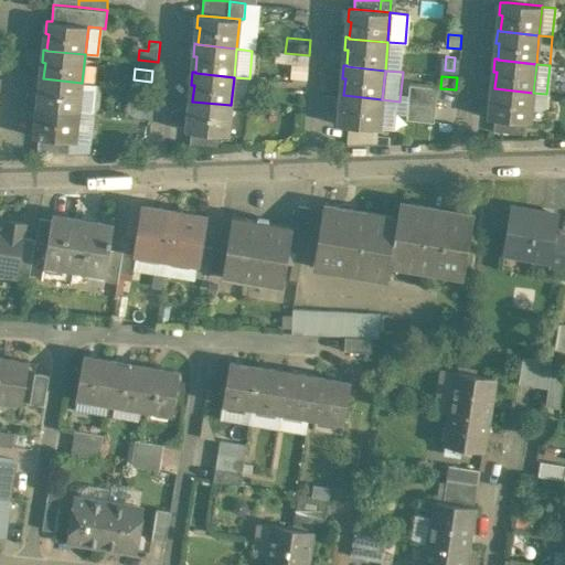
[(82,83),(43,78),(40,77),(39,91),(42,91),(41,106),(41,107),(78,112),(82,83)]
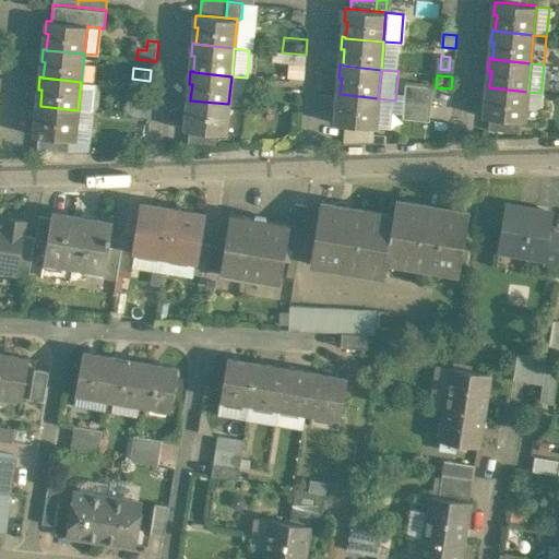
[(247,78),(232,76),(228,104),(244,106),(247,78)]
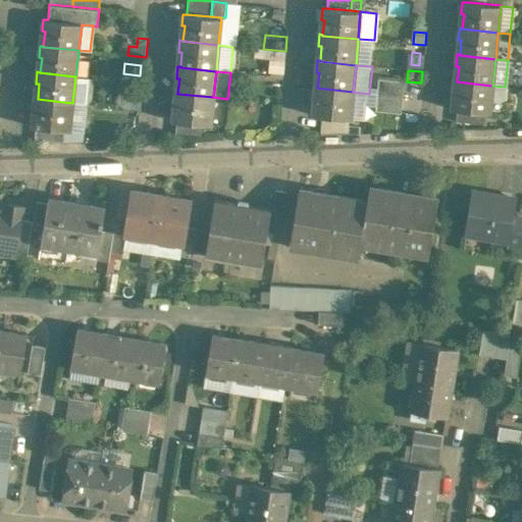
[(404,81),(377,79),(376,94),(403,96),(404,81)]
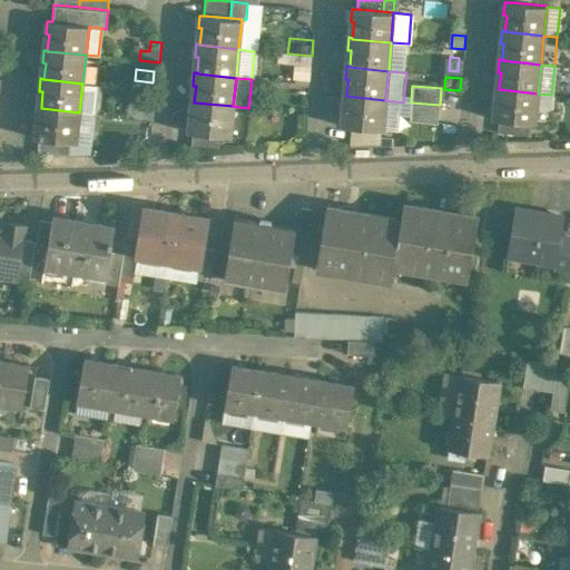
[(538,94),(499,89),(499,88),(495,88),(494,101),(498,101),(495,118),(493,117),(492,119),(498,119),(529,123),(534,123),(536,109),(538,94)]
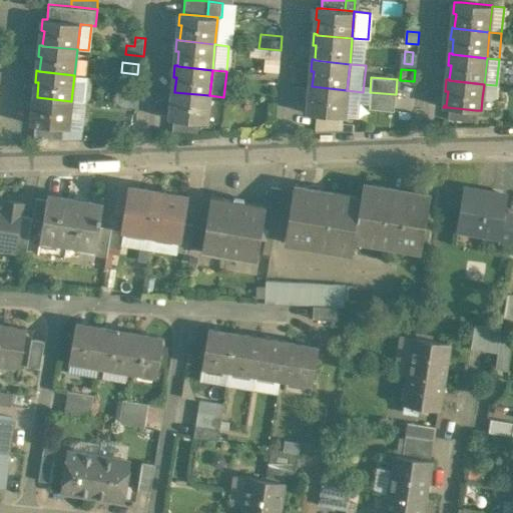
[(496,85),(484,84),(482,98),(494,99),(496,85)]
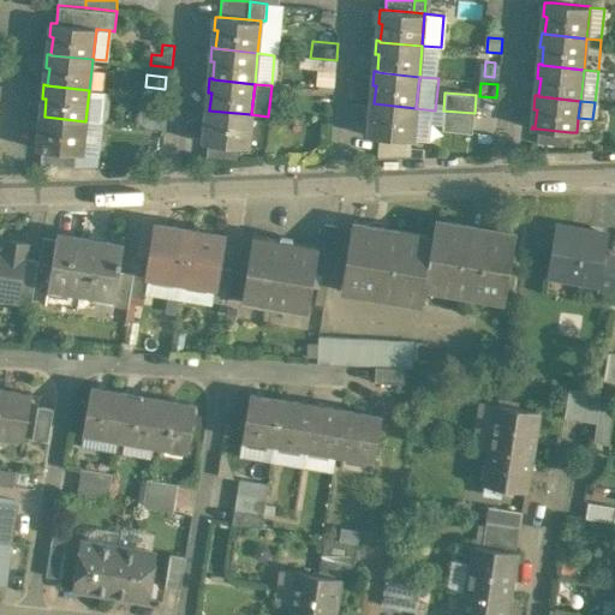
[(416,108),(374,103),(371,102),(369,117),(374,117),(371,135),(368,133),(368,136),(375,136),(408,139),(413,139),(416,108)]
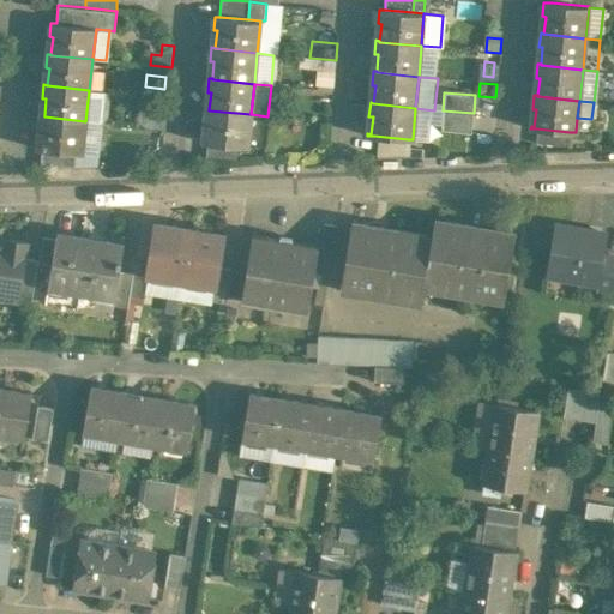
[(300,107),(278,106),(277,118),(299,119),(300,107)]
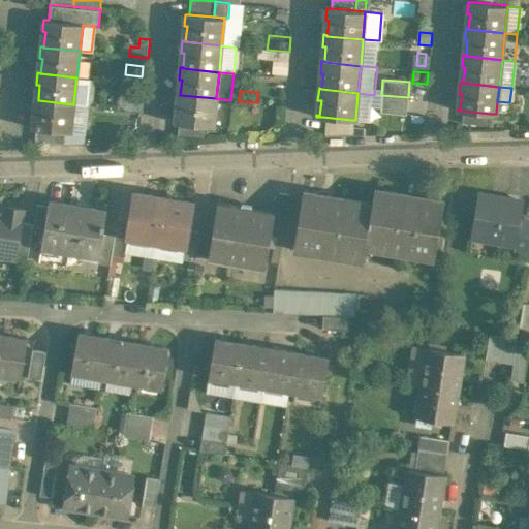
[(381,95),(374,95),(358,93),(355,120),(371,122),(373,104),(380,104),(381,95)]
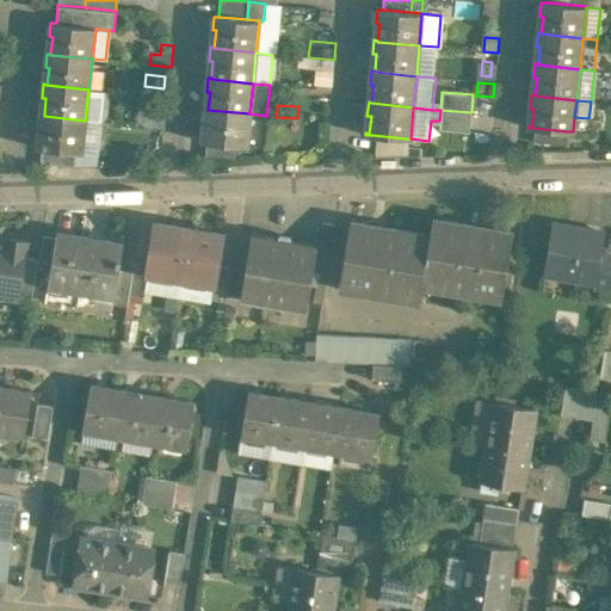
[(250,113),(208,110),(208,109),(204,109),(203,123),(207,123),(205,140),(202,140),(202,141),(207,142),(240,144),(247,146),(250,113)]
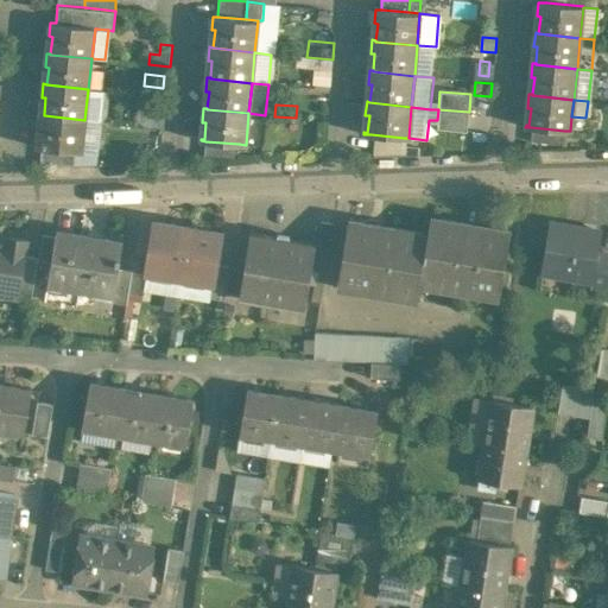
[(469,112),(438,109),(437,120),(437,128),(467,131),(469,112)]
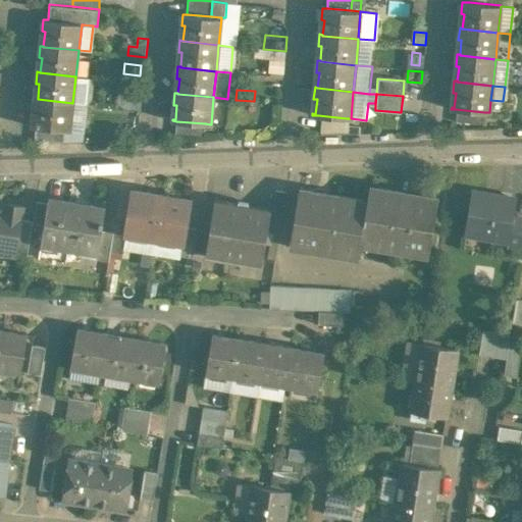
[(27,125),(32,125),(32,124),(35,124),(36,110),(34,110),(35,98),(30,98),(27,125)]
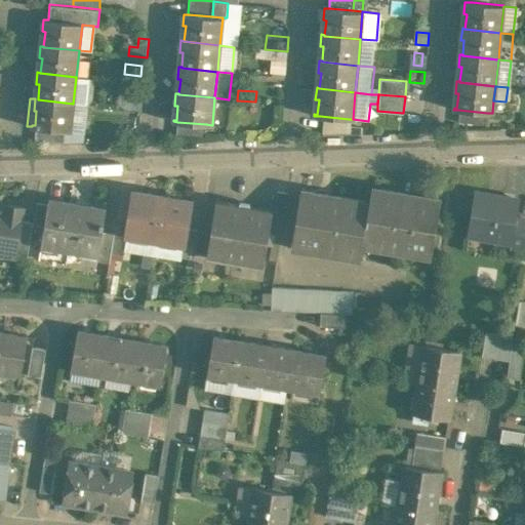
[(73,104),(38,99),(38,98),(35,98),(34,111),(36,111),(35,125),(32,125),(32,126),(36,127),(65,130),(71,130),(73,104)]
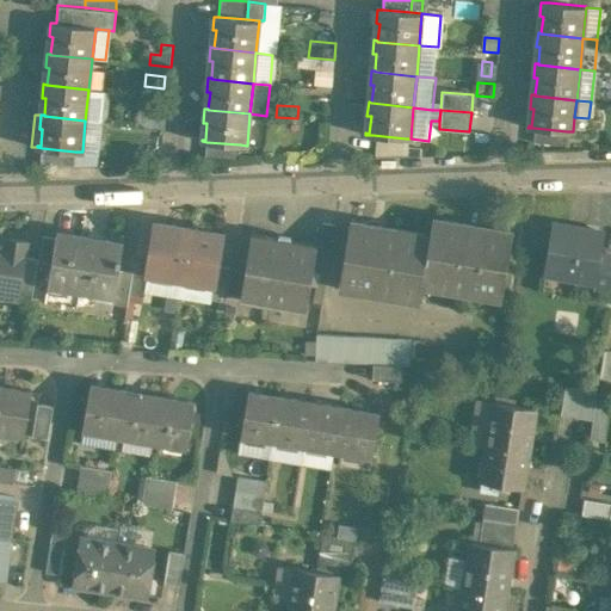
[(567,131),(534,128),(532,142),(566,146),(567,131)]
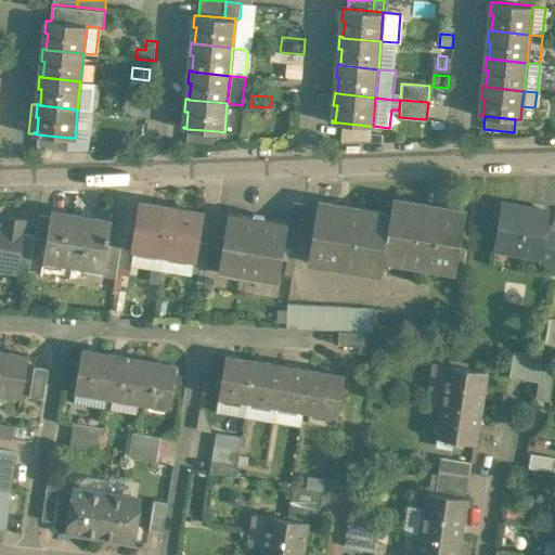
[(336,143),(366,142),(369,126),(338,123),(336,143)]
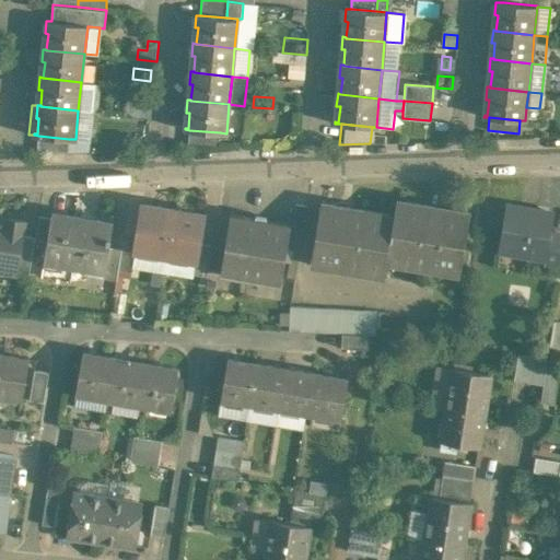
[(220,132),(189,130),(188,143),(218,146),(220,132)]
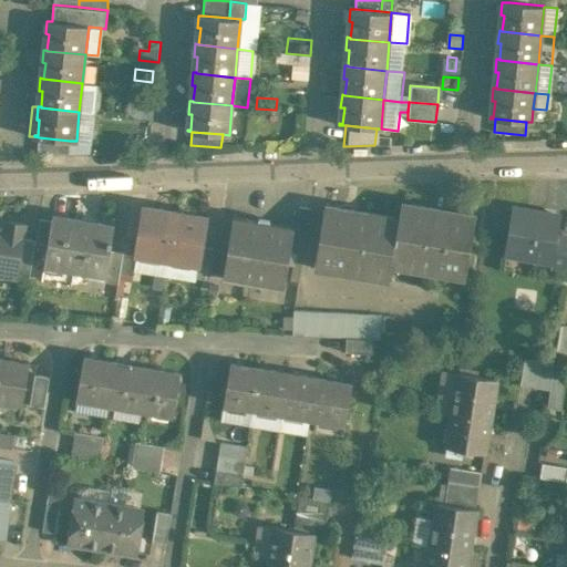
[(70,141),(39,137),(38,151),(69,154),(70,141)]
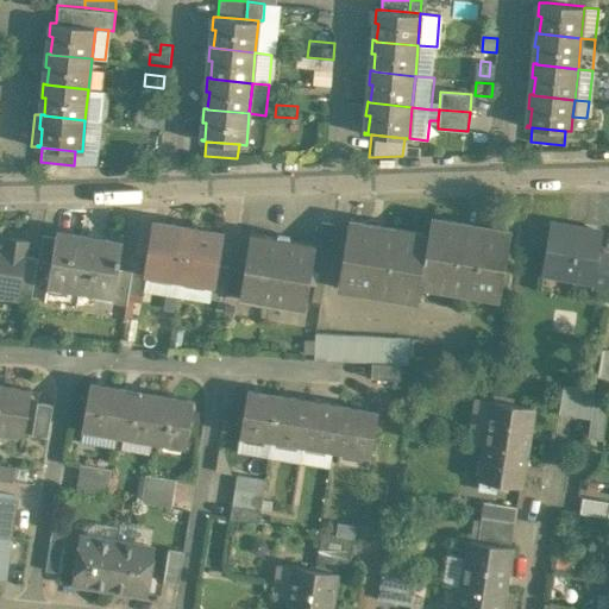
[(513,231),(431,218),(428,232),(421,280),(502,293),(513,231)]
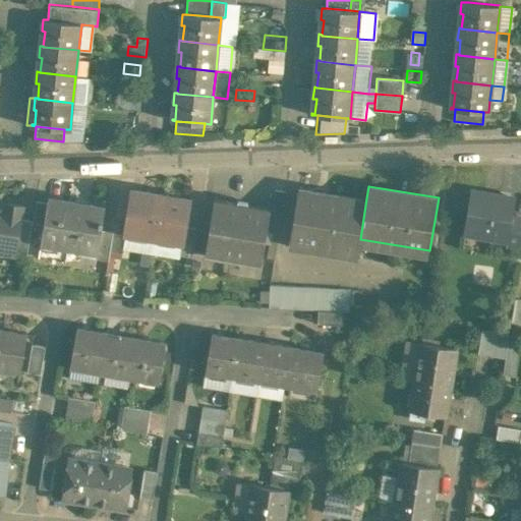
[(366,198),(298,187),(289,243),(357,254),(360,239),(366,198)]
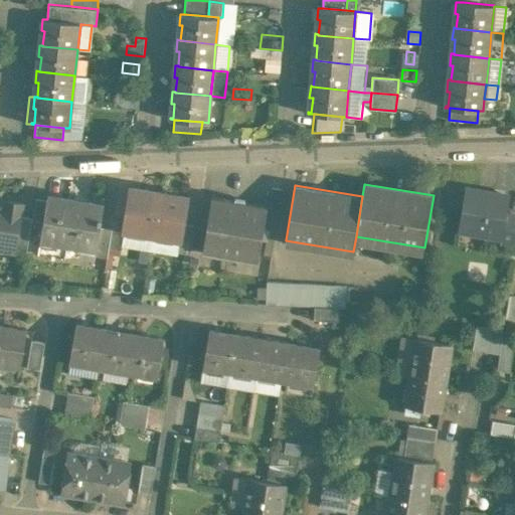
[(159,192),(131,187),(131,190),(127,214),(125,229),(152,234),(159,192)]
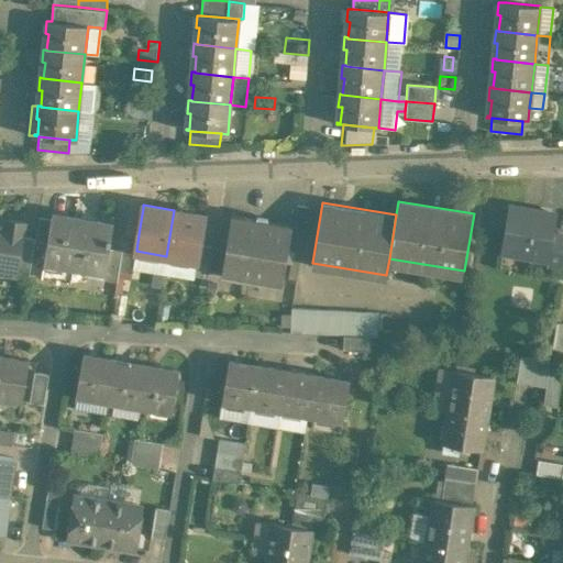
[(308,207),(296,205),(293,225),(291,232),(304,234),(308,207)]
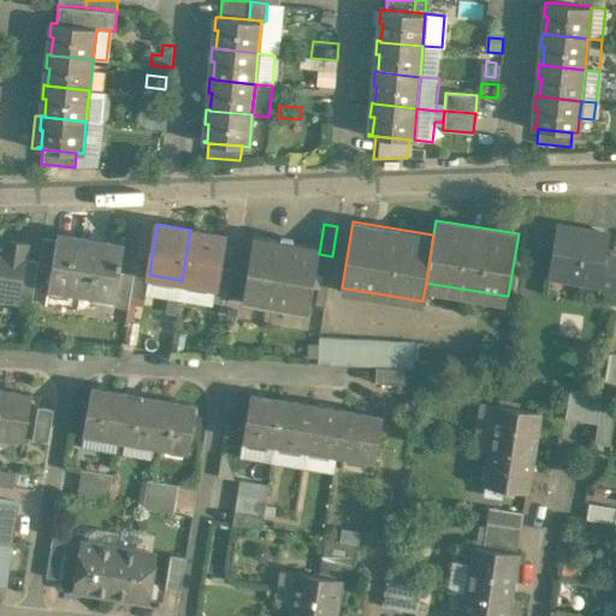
[(157,227),(142,225),(137,254),(152,256),(157,227)]
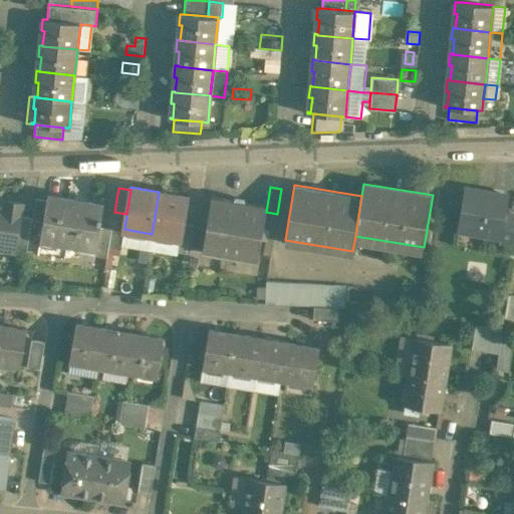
[(508,195),(464,188),(457,230),(500,237),(505,213),(508,195)]
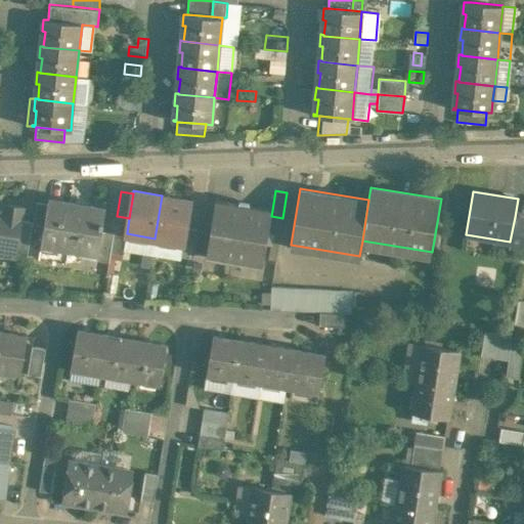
[(190,200),(162,195),(155,238),(182,243),(183,244),(185,227),(190,200)]
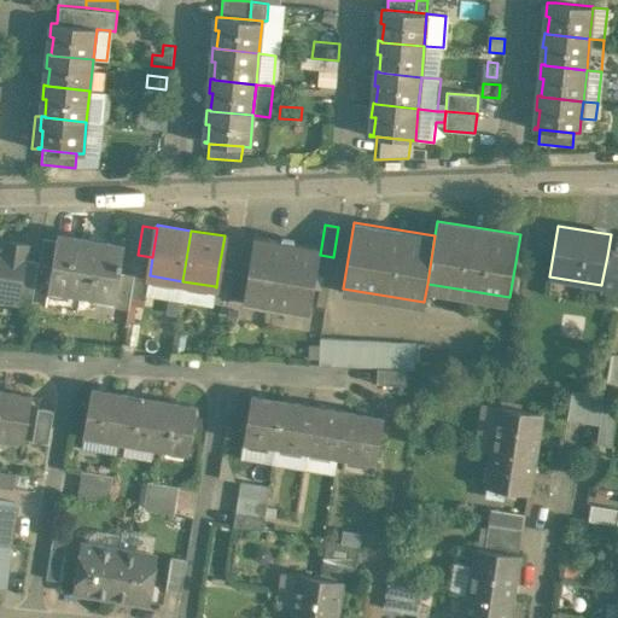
[(124,246),(57,234),(57,240),(52,267),(48,287),(115,298),(116,298),(120,272),(124,246)]
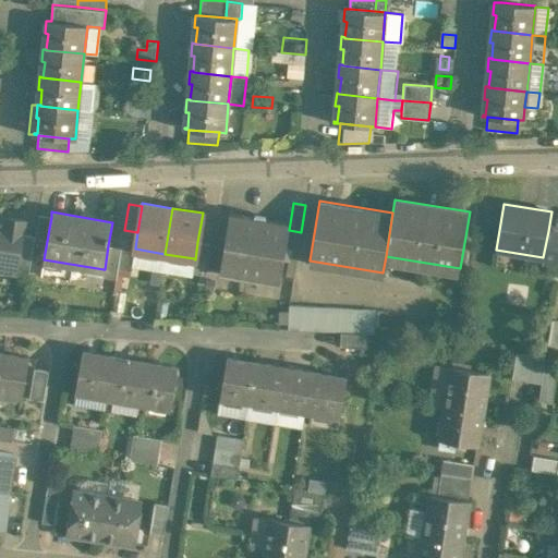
[(290,223),(229,213),(219,273),(279,282),(282,265),(286,243),(289,230),(290,223)]
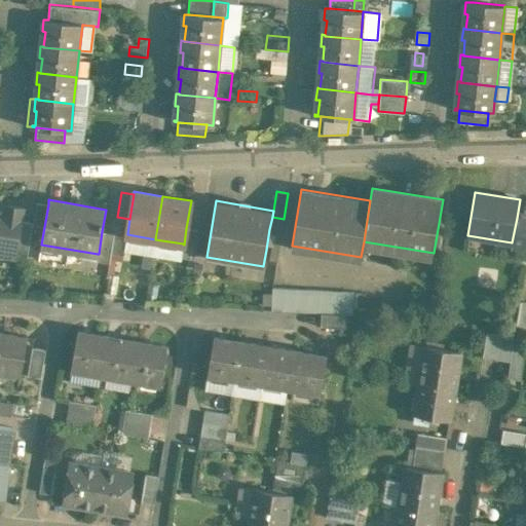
[(48,204),(36,202),(33,223),(33,225),(44,227),(48,204)]
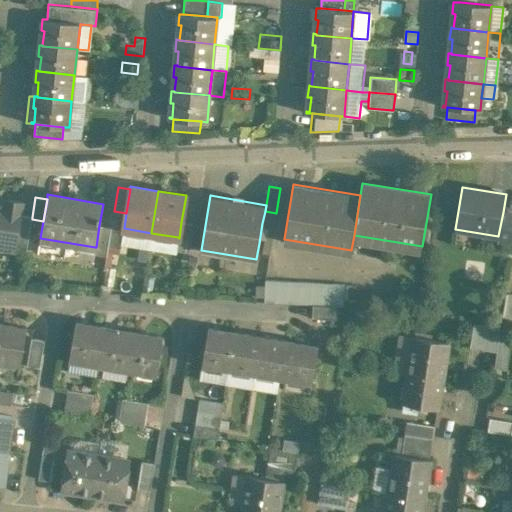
[(5,202),(0,201),(0,247),(14,250),(20,215),(22,201),(6,199),(5,202)]
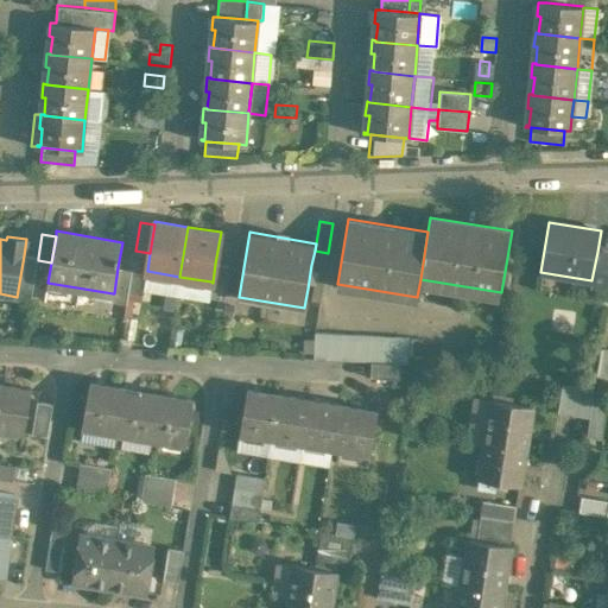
[(150,253),(135,251),(132,270),(128,293),(143,296),(147,271),(150,253)]
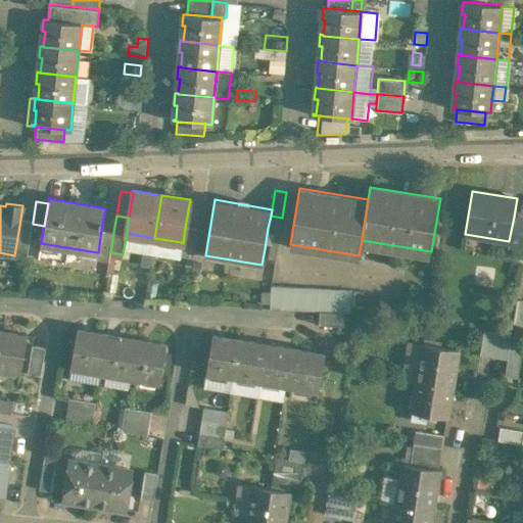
[(522,218),(514,217),(509,241),(509,245),(522,247),(522,218)]
